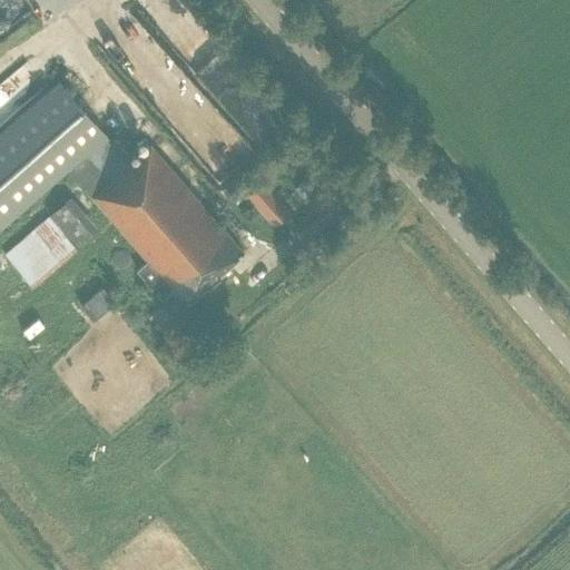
[(185,302),(243,251),(150,144),(129,163),(105,136),(106,135),(58,80),(0,131),(0,227),(68,168),(156,269),(146,278),(161,297),(173,288),(185,302)]
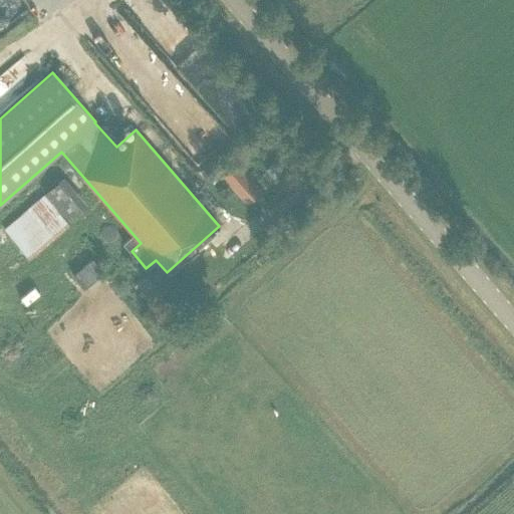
[(199,166),(230,141),(196,98),(165,124),(199,166)]
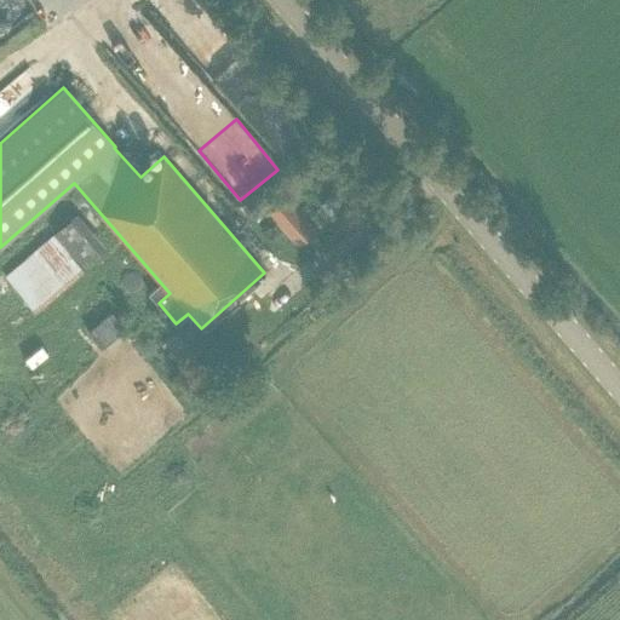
[(268,211),(297,245),(315,228),(286,195),(268,211)]
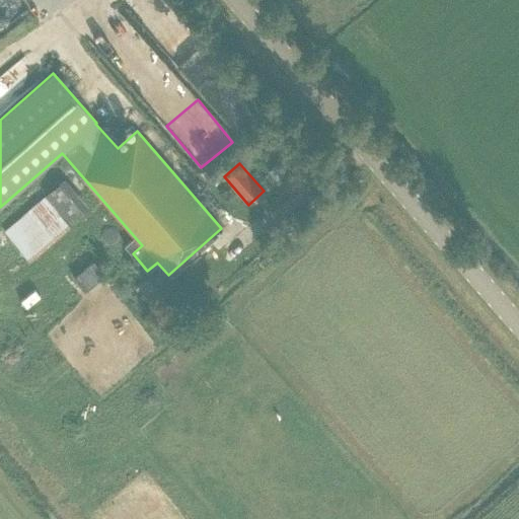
[(86,207),(63,180),(4,231),(27,257),(60,231),(59,229),(86,207)]
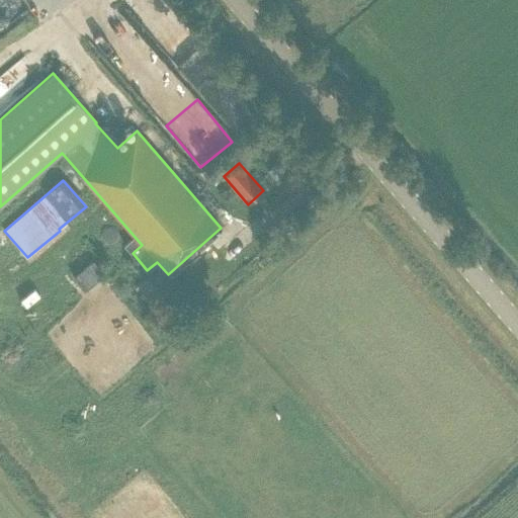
[(88,294),(109,278),(93,259),(73,276),(88,294)]
